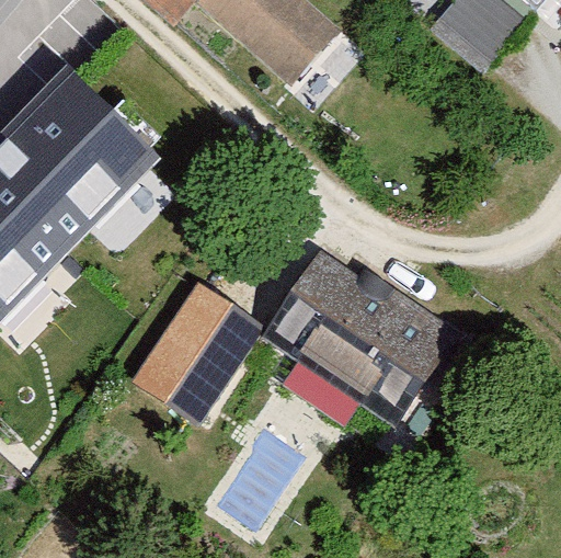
[(138,0),(170,27),(191,4),(295,94),(341,42),(293,0),(138,0)]
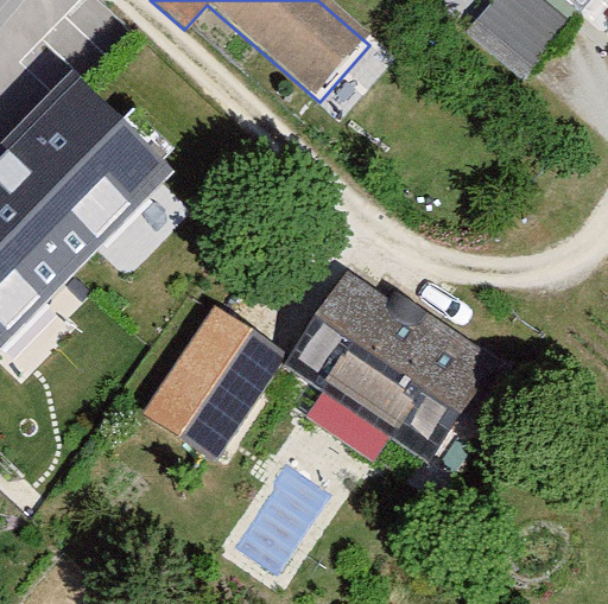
[(500,0),(474,27),(526,71),(578,5),(595,18),(607,5),(607,0),(500,0)]
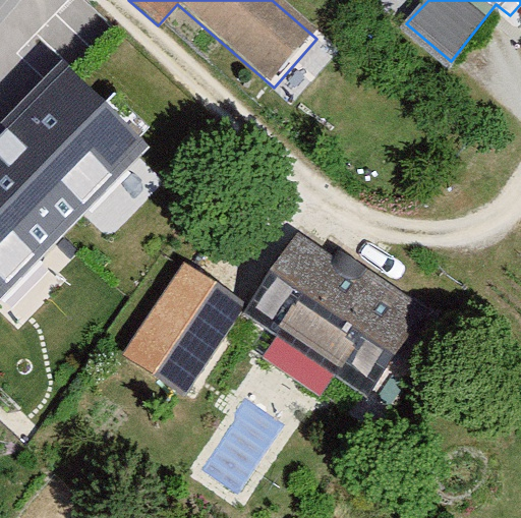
[(0,119),(0,296),(150,147),(61,58),(0,119)]
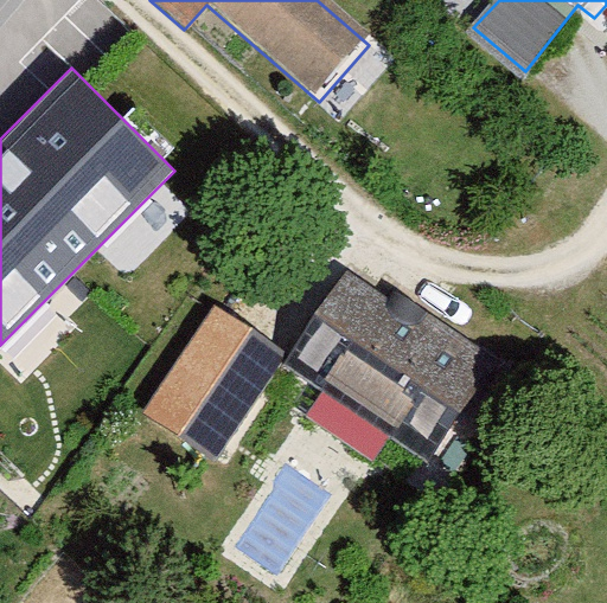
[(346,267),(294,354),(438,441),(490,353),(346,267)]
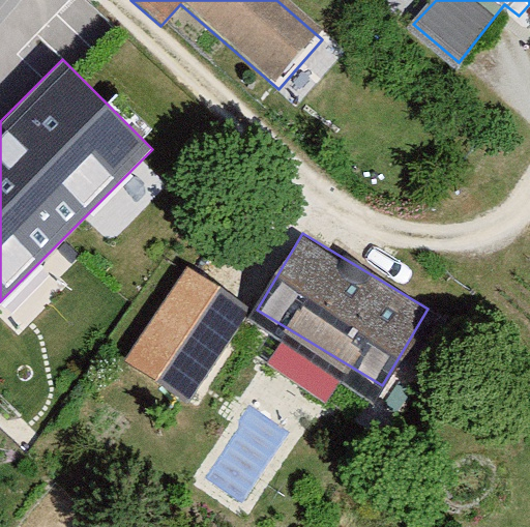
[(187,266),(125,358),(188,400),(249,308),(187,266)]
